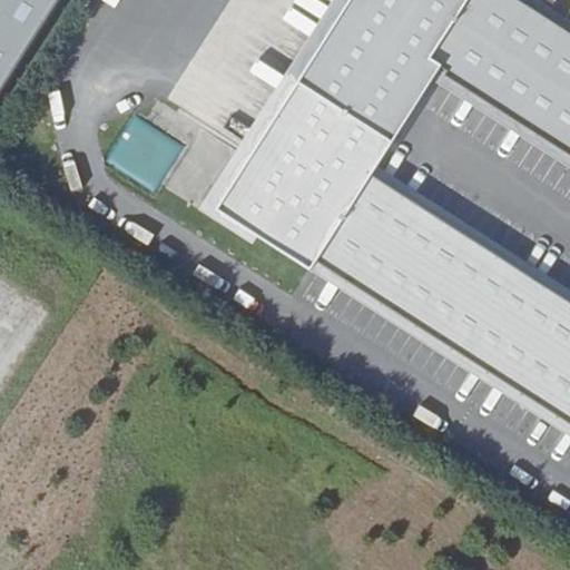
[(0,0),(0,89),(57,0),(0,0)]
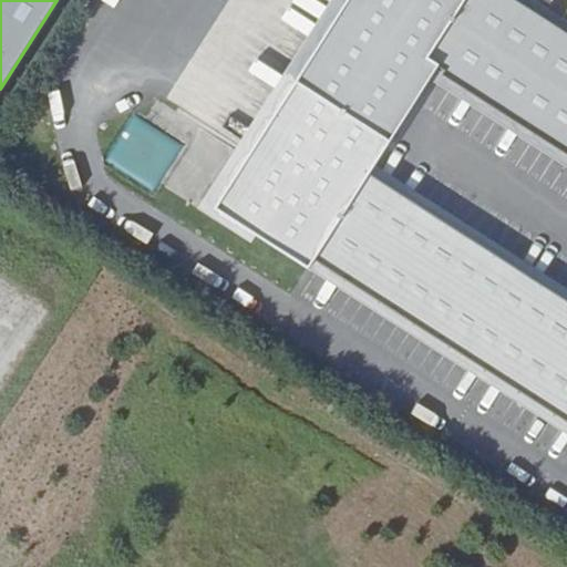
[(348,0),(339,0),(203,212),(251,243),(255,237),(214,210),(348,0)]
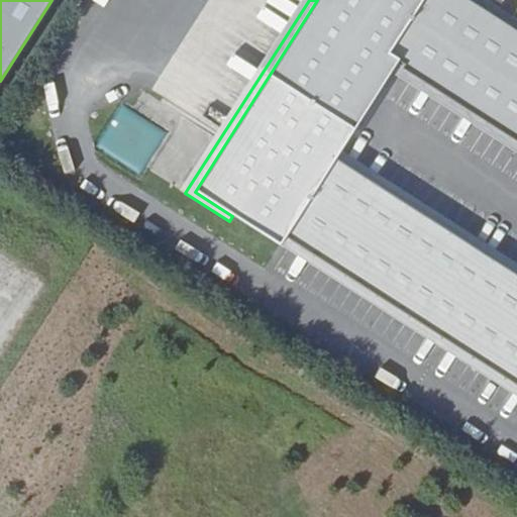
[(317,0),(195,192),(232,216),(281,246),(286,238),(516,385),(516,274),(336,160),(341,151),(393,72),(399,62),(403,65),(400,69),(516,143),(516,31),(467,0),(317,0)]
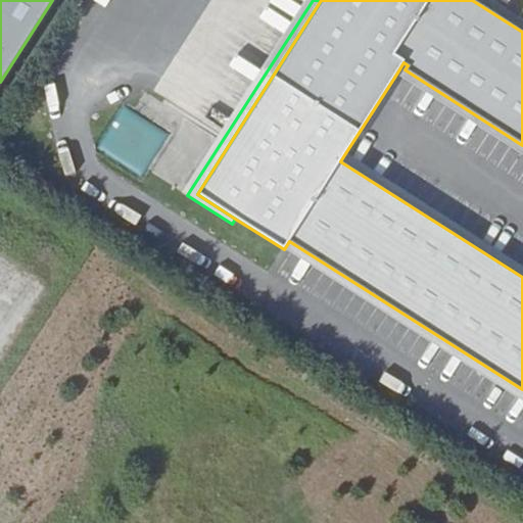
[(472,0),(522,32),(522,21),(489,0),(472,0)]
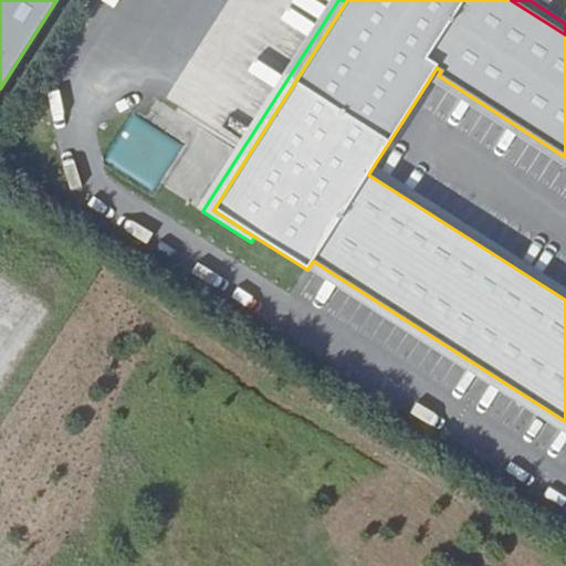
[(430,79),(565,165),(565,157),(438,75),(441,71),(437,67),(430,79)]
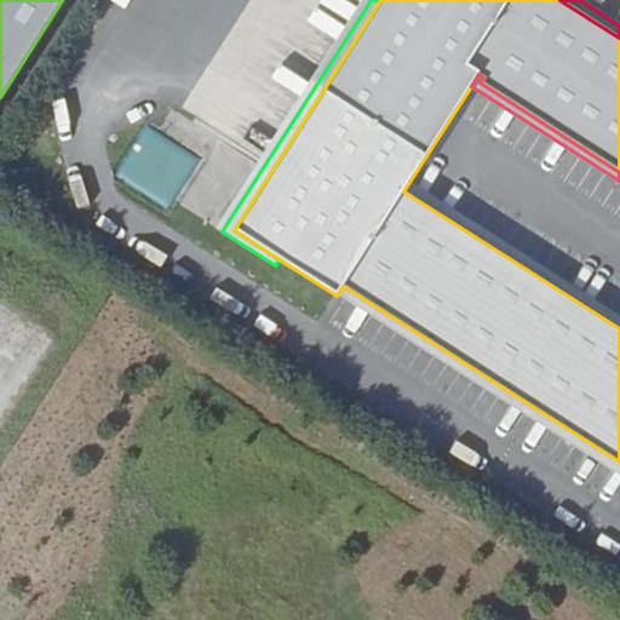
[(115,177),(170,211),(201,160),(147,126),(115,177)]
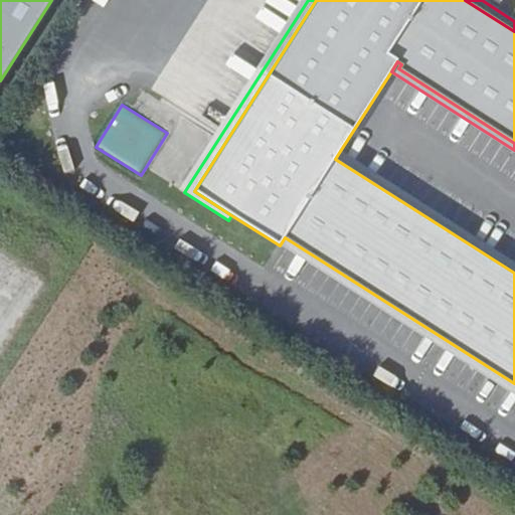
[(335,159),(514,273),(514,263),(340,151),(335,159)]
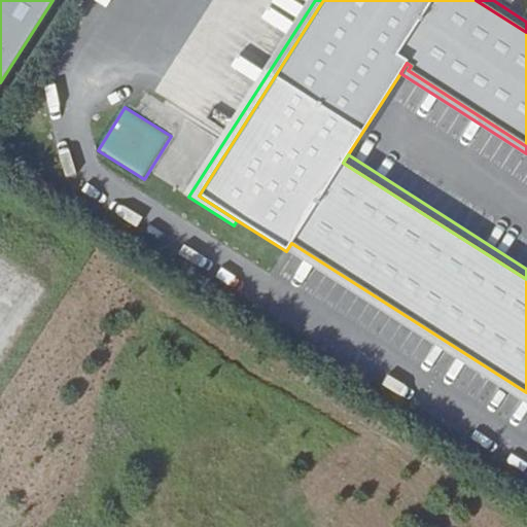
[(526,392),(291,243),(286,251),(526,405),(526,392)]
